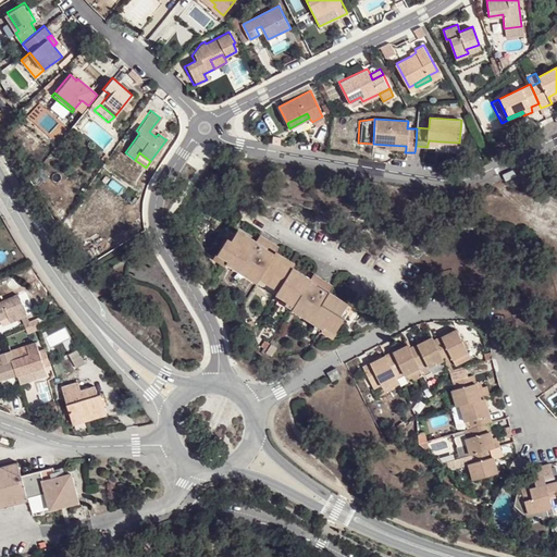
[(516,175),(514,169),(503,174),(506,180),(516,175)]
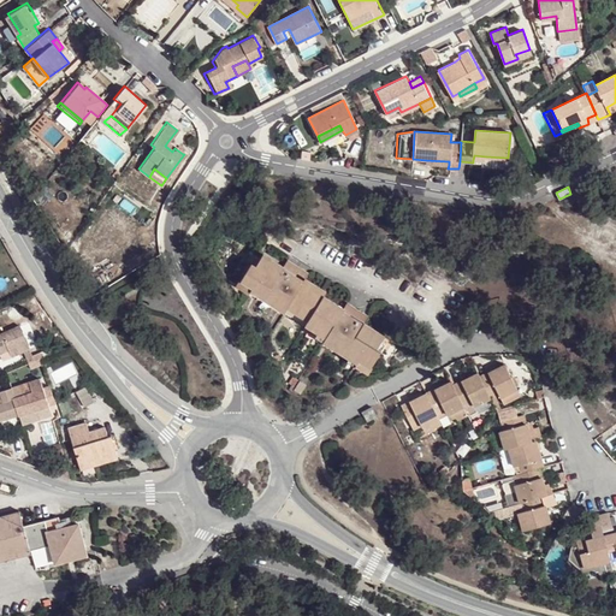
[(283,266),(262,253),(261,258),(255,266),(252,262),(237,286),(246,291),(250,295),(253,290),(260,295),(285,312),(289,307),(295,311),(308,319),(323,295),(325,291),(306,278),(308,273),(286,261),(283,266)]
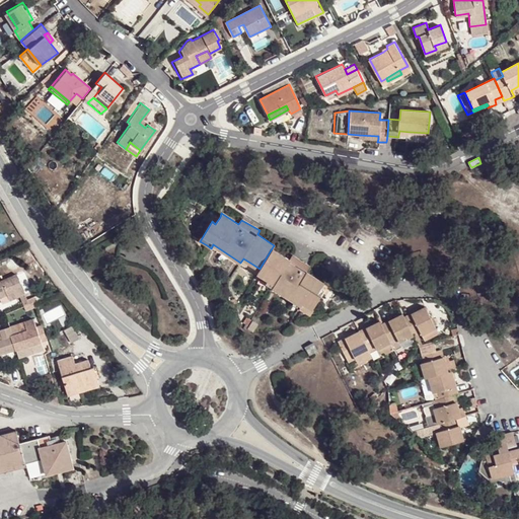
[(302,306),(299,310),(302,312),(308,316),(321,296),(317,294),(321,287),(324,284),(307,272),(310,267),(292,255),(290,260),(272,248),(260,269),(256,273),(269,280),(276,284),(273,287),(295,301),(302,306)]
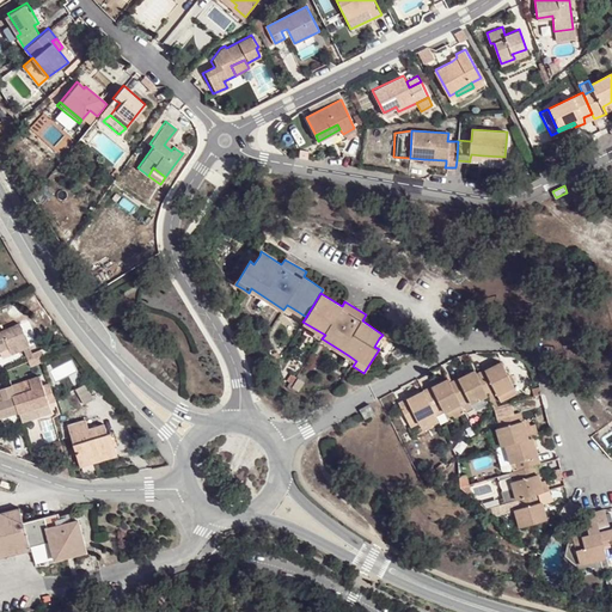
[(103,318),(97,324),(102,330),(109,325),(103,318)]
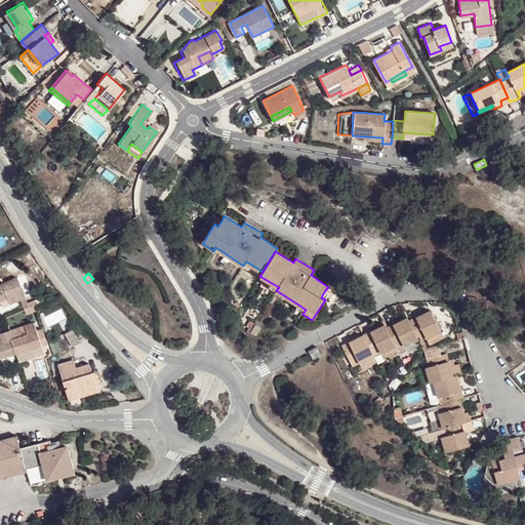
[(25,296),(31,294),(23,275),(6,281),(4,276),(0,277),(0,293),(2,293),(4,297),(10,294),(12,296),(14,301),(25,296)]
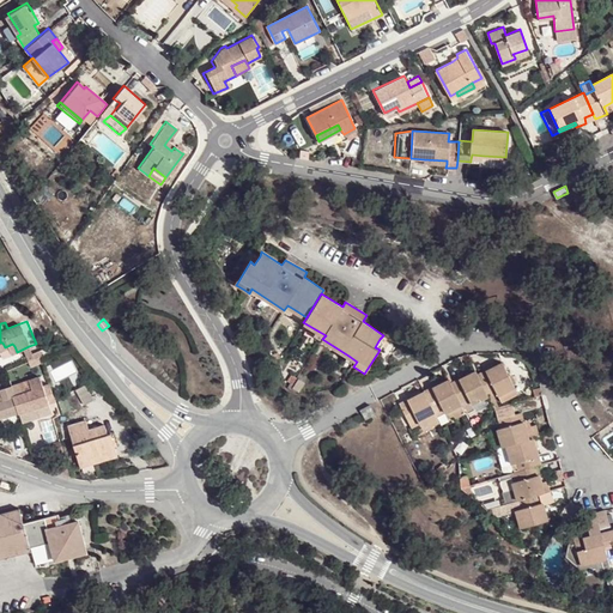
[(375,347),(380,350),(384,343),(380,339),(375,347)]
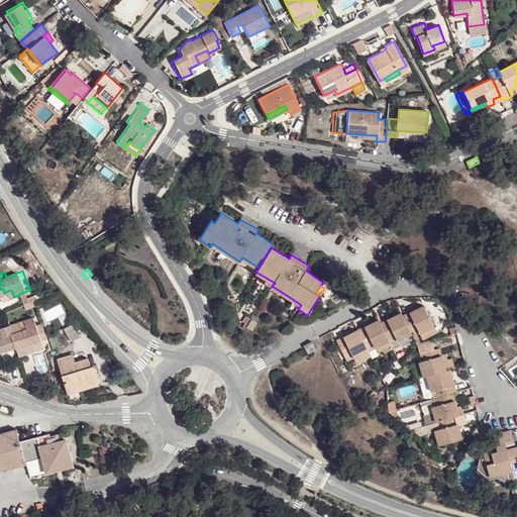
[(34,300),(33,296),(30,290),(24,292),(28,303),(34,300)]
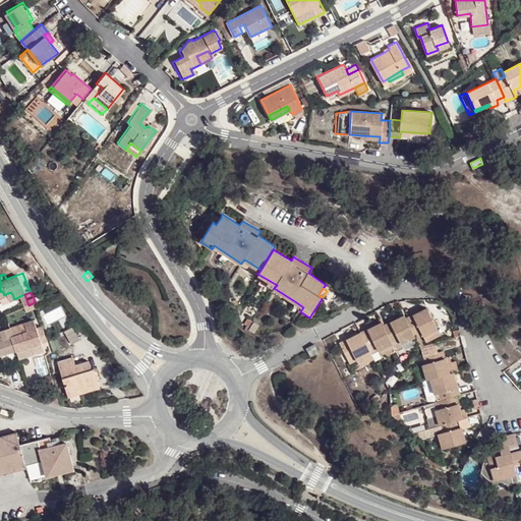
[(295,308),(300,311),(303,307),(296,302),(294,306),(295,308)]
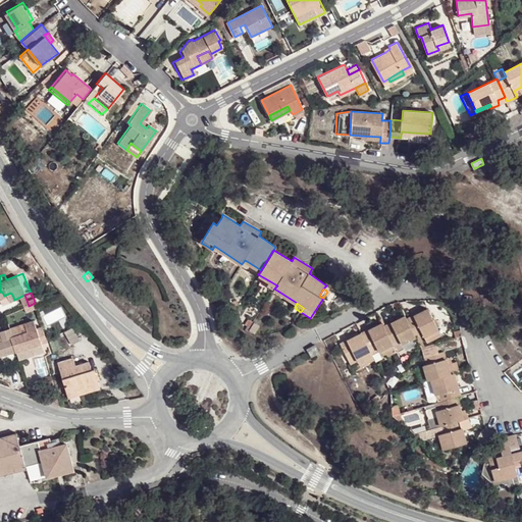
[(60,308),(44,316),(48,325),(59,319),(57,314),(62,312),(60,308)]
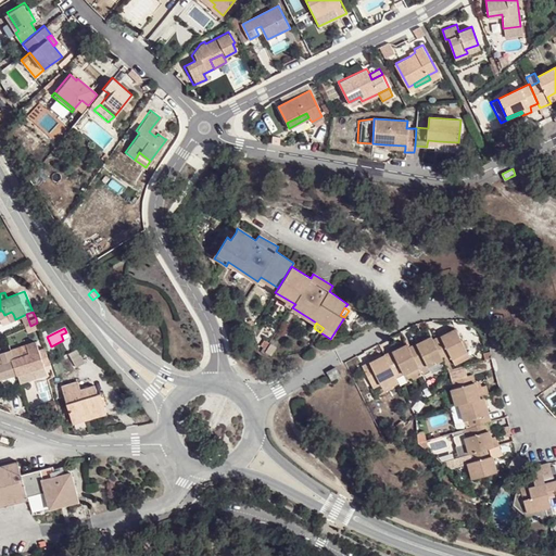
[(456,328),(432,340),(441,359),(449,355),(451,359),(453,358),(455,365),(469,357),(456,328)]
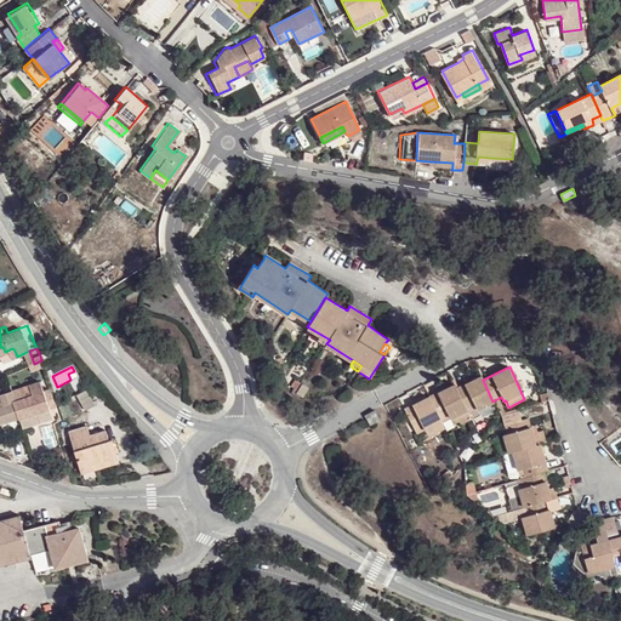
[(456,388),(473,421),(480,417),(477,409),(493,402),(483,380),(480,376),(456,388)]
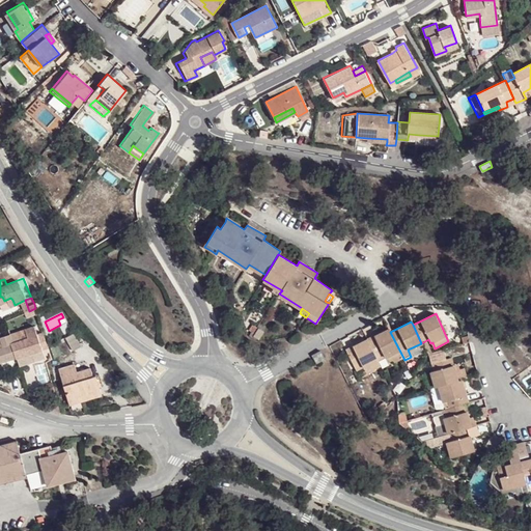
[(49,348),(43,332),(36,334),(35,332),(34,327),(25,330),(28,338),(20,340),(18,332),(10,334),(18,358),(20,366),(34,362),(32,353),(43,350),(49,348)]
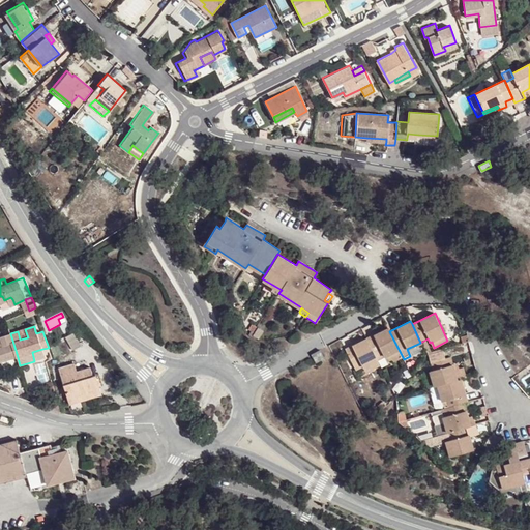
[(366,339),(377,359),(384,356),(388,363),(394,359),(396,363),(404,359),(389,331),(388,327),(366,339)]
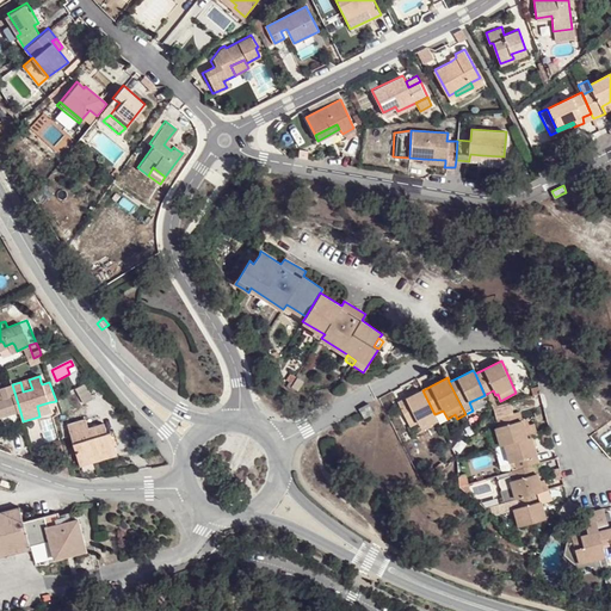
[(76,388),(84,403),(94,397),(86,383),(76,388)]
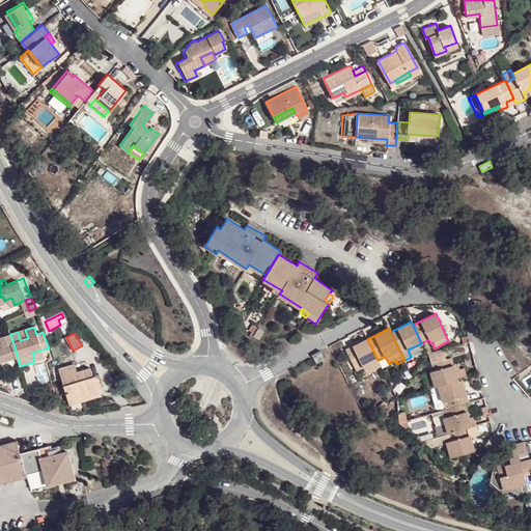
[(0,363),(18,358),(10,334),(0,337),(0,363)]
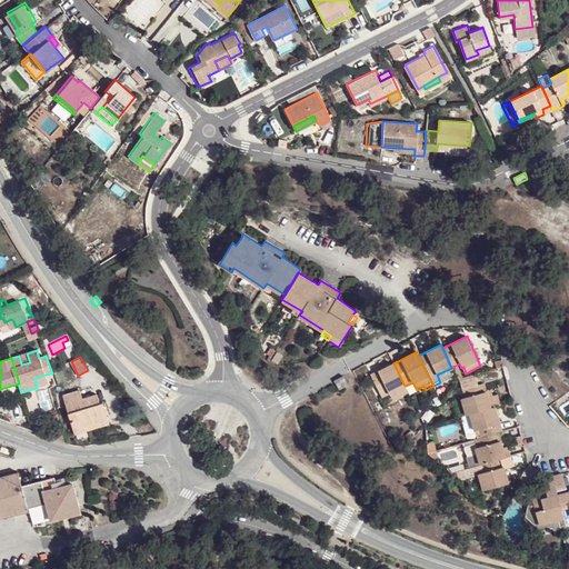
[(390,393),(405,386),(393,363),(371,376),(380,393),(388,390),(390,393)]
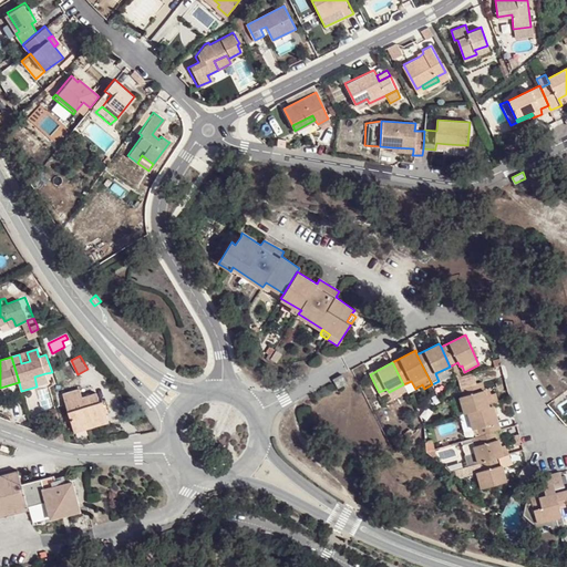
[(34,377),(37,387),(49,382),(45,373),(34,377)]
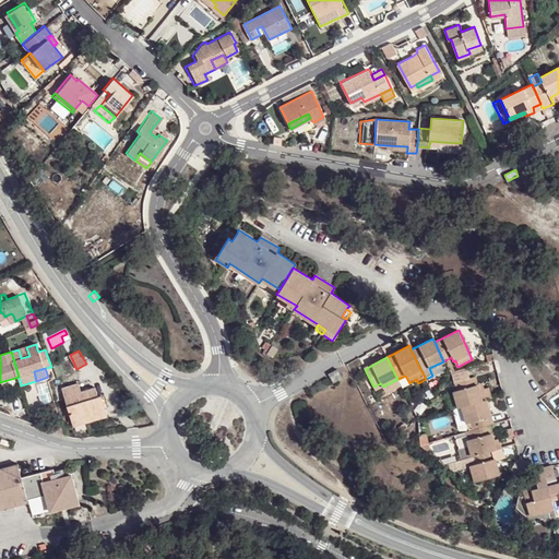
[(336,368),(328,372),(332,380),(340,376),(336,368)]
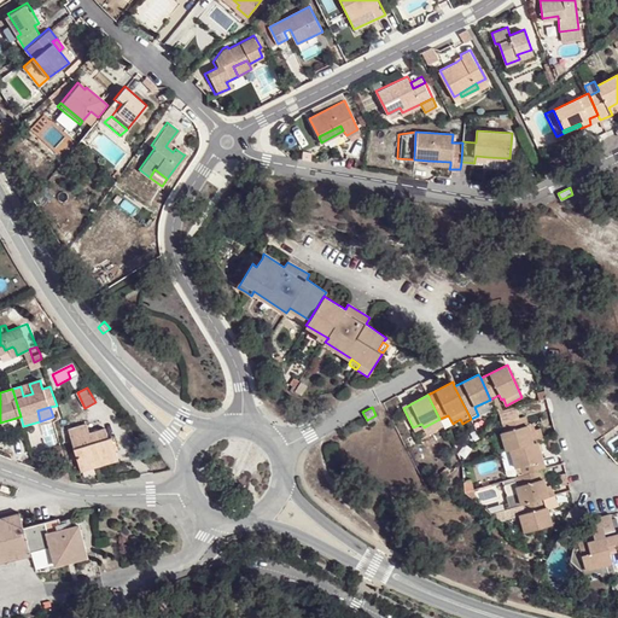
[(506,450),(511,449),(532,443),(524,415),(497,424),(506,450)]
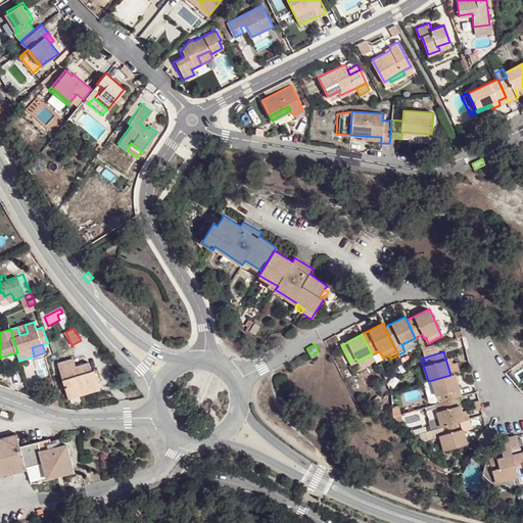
[(100,389),(97,379),(94,380),(92,372),(90,363),(76,367),(74,359),(58,364),(68,398),(100,389)]
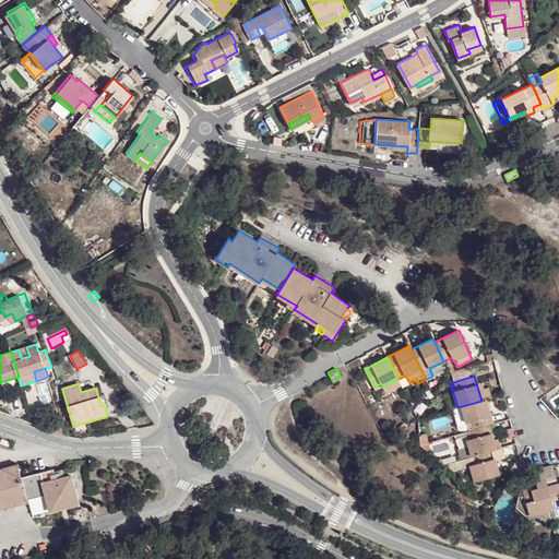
[(473,428),(488,424),(492,423),(485,400),(482,401),(462,406),(466,421),(471,420),(473,428)]
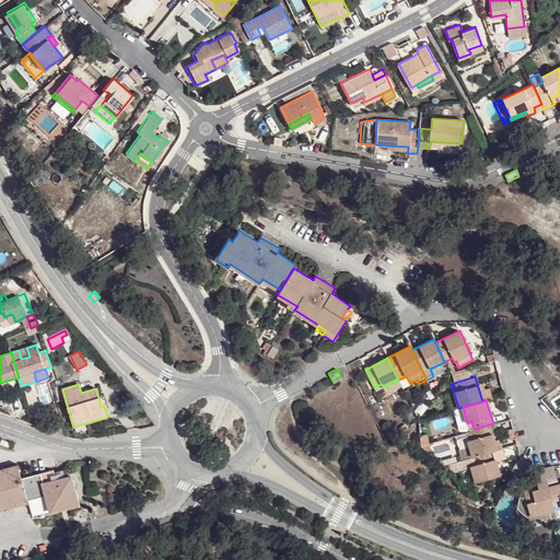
[(467,441),(471,456),(492,451),(496,450),(489,424),(474,429),(469,430),(471,440),(467,441)]
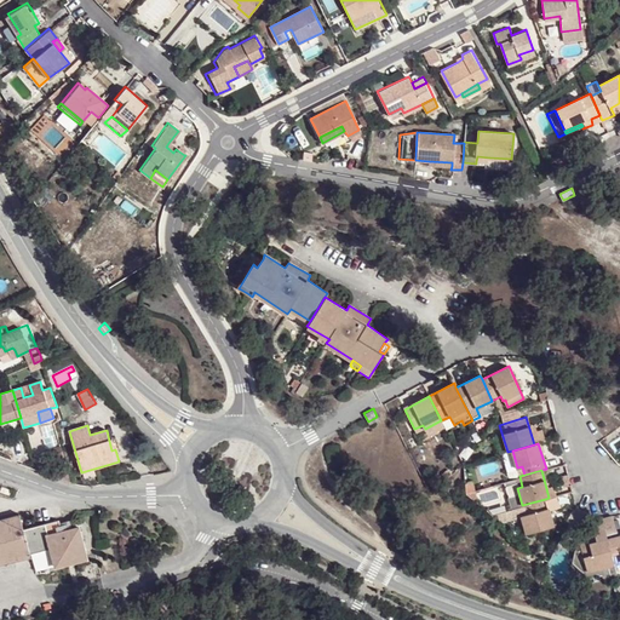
[(545,499),(522,505),(526,515),(521,517),(526,534),(552,527),(545,499)]
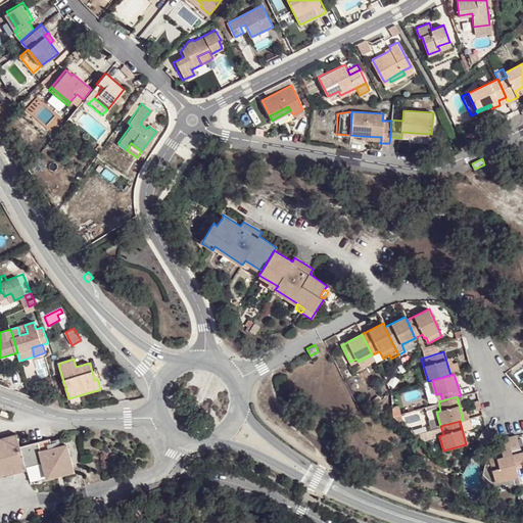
[(53,449),(51,439),(19,447),(17,434),(0,438),(0,477),(27,472),(26,469),(44,465),(46,475),(58,472),(60,477),(76,473),(69,446),(53,449)]
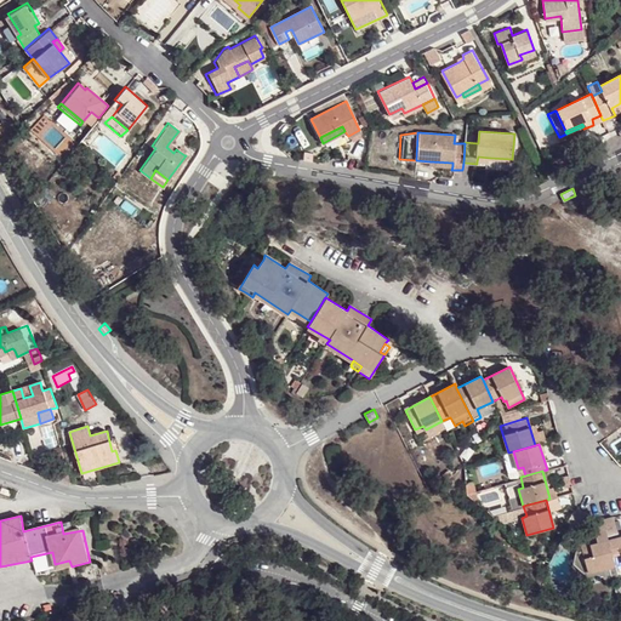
[(607,534),(615,533),(619,531),(614,516),(603,518),(607,534)]
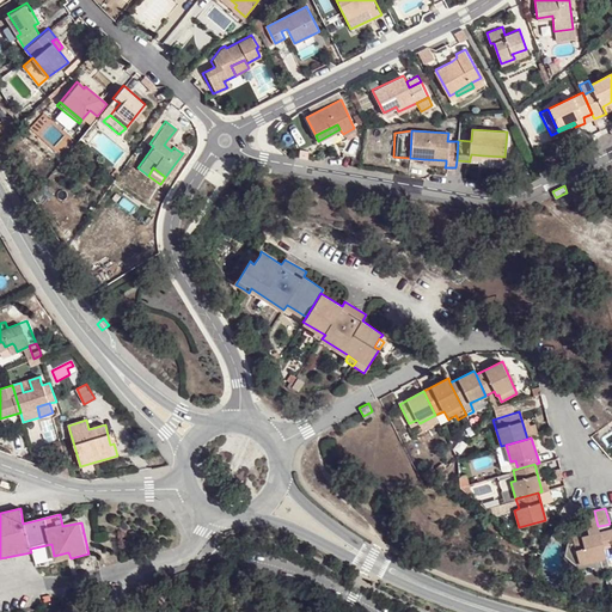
[(594,510),(591,512),(583,512),(588,528),(598,526),(594,510)]
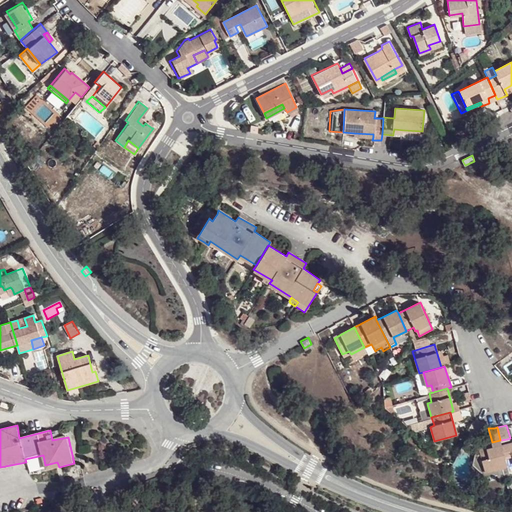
[(506,463),(501,445),(487,448),(485,439),(477,442),(479,452),(484,472),(499,468),(506,466),(506,463)]
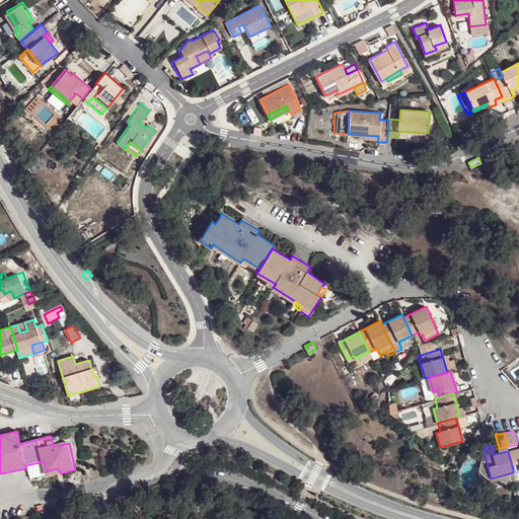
[(518,447),(515,449),(514,445),(507,446),(508,451),(513,469),(518,467),(518,447)]
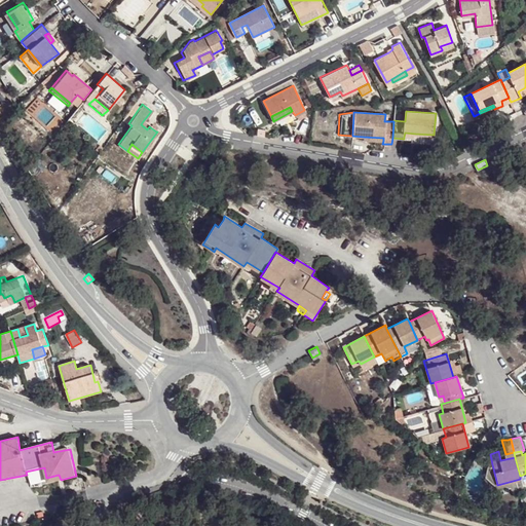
[(497,485),(492,464),(486,466),(491,490),(498,488),(497,485)]
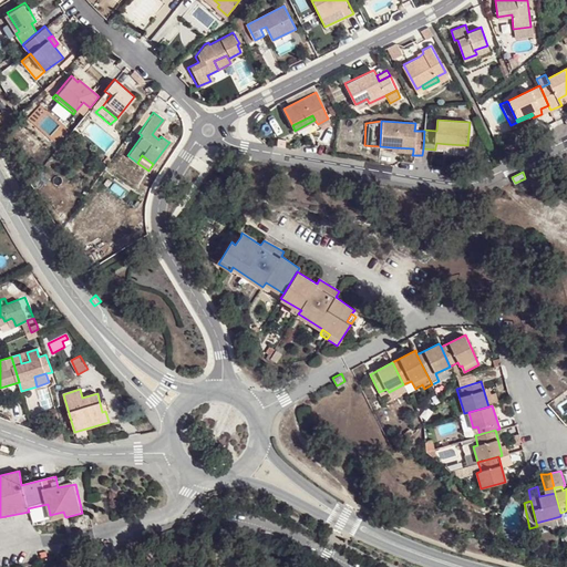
[(63,512),(50,515),(52,521),(65,517),(63,512)]
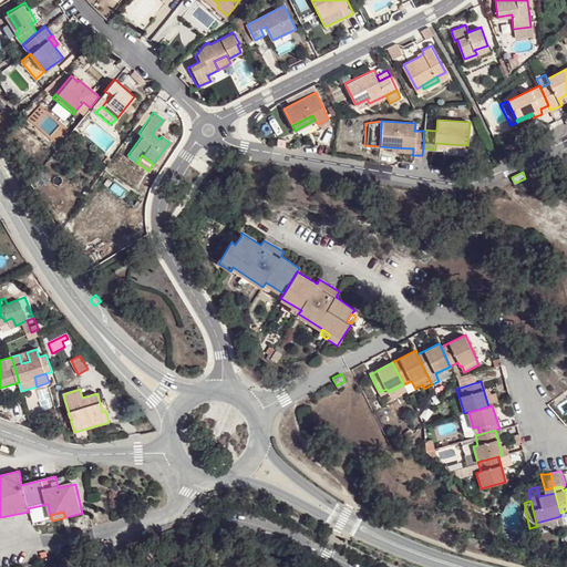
[(564,528),(562,518),(560,516),(553,518),(556,531),(564,528)]
